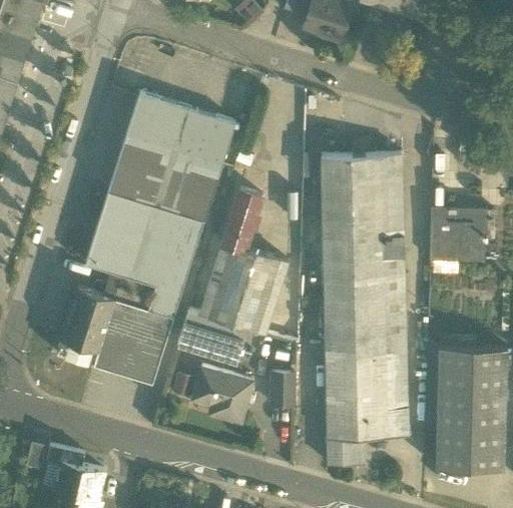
[(0,0),(0,8),(2,0),(44,0),(45,0),(0,0)]
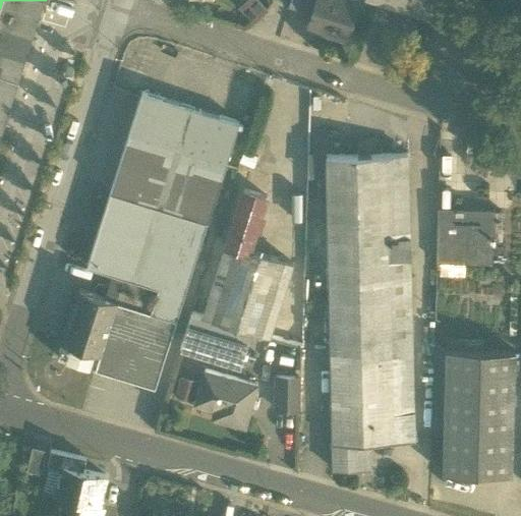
[(0,145),(3,136),(0,134),(0,129),(4,117),(8,118),(46,0),(45,0),(2,0),(0,8),(0,145)]
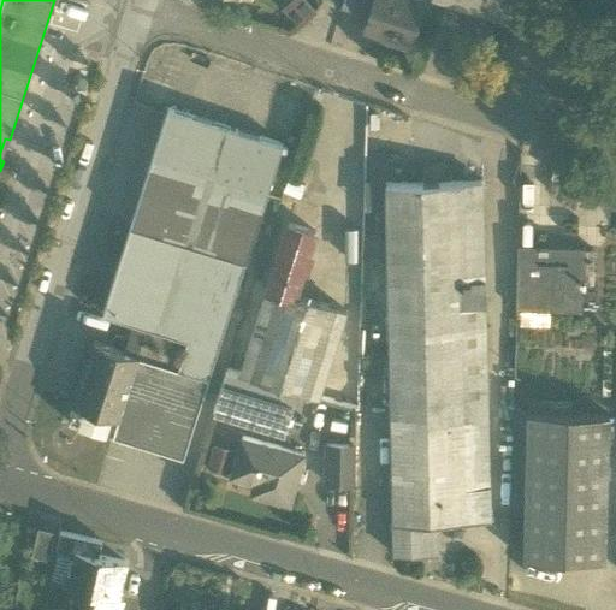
[(300,28),(313,17),(298,0),(295,0),(284,10),(300,28)]
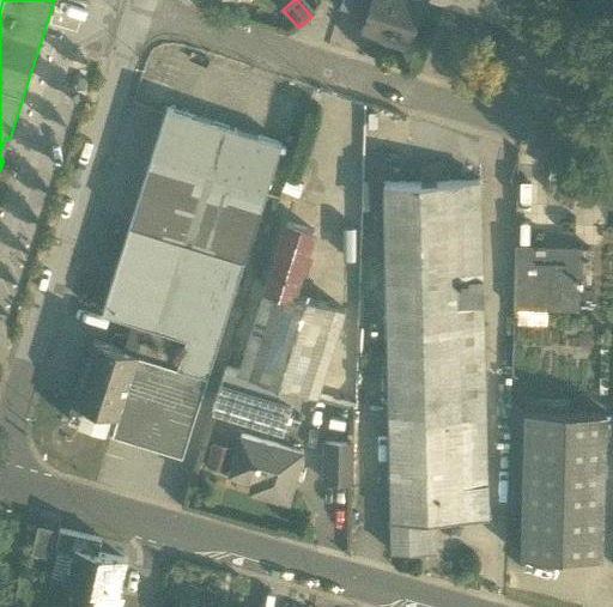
[(343,0),(340,10),(368,18),(374,0),(343,0)]
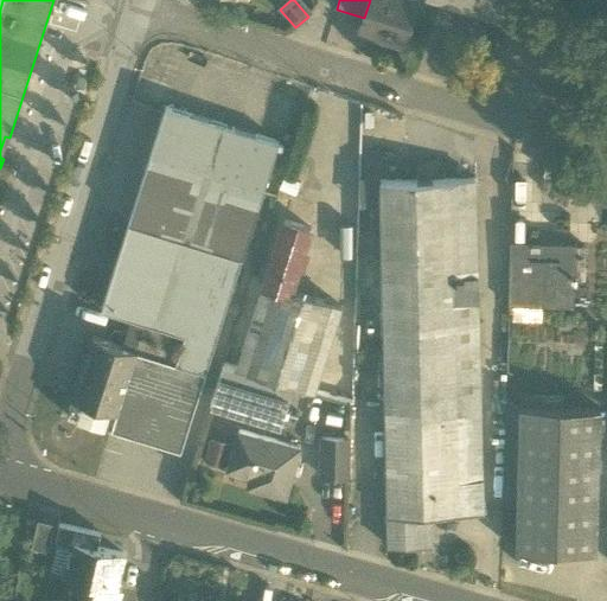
[(359,33),(404,48),(419,4),(408,0),(397,0),(396,5),(381,0),(370,0),(364,18),(359,33)]
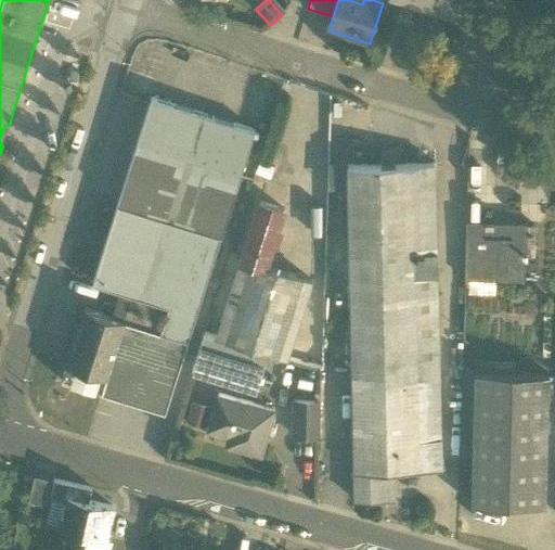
[(405,0),(460,17),(465,0),(405,0)]
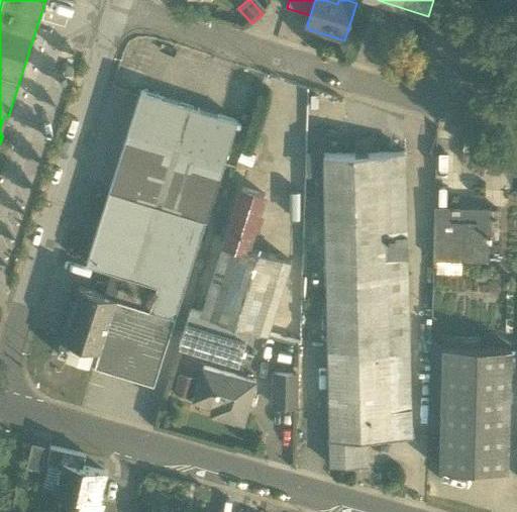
[(140,94),(128,133),(224,164),(237,124),(140,94)]
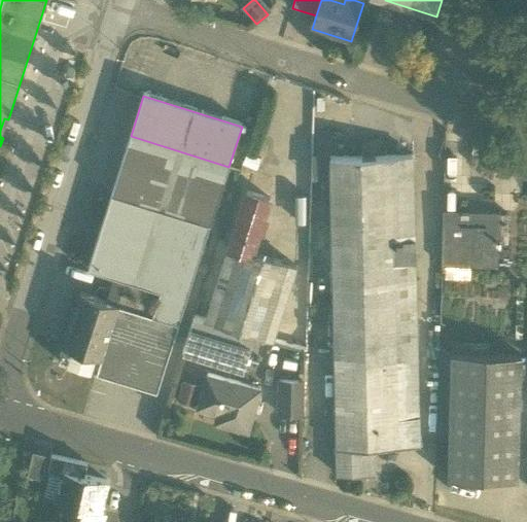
[(518,127),(526,129),(526,112),(523,111),(518,127)]
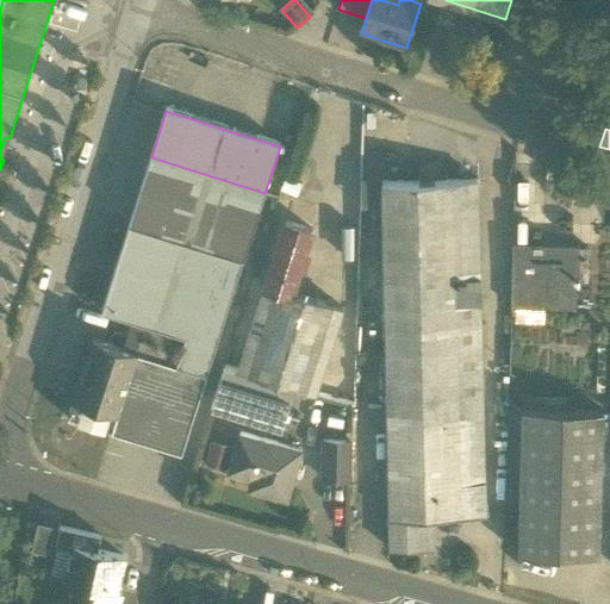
[(0,157),(4,160),(10,138),(5,137),(0,151),(0,157)]
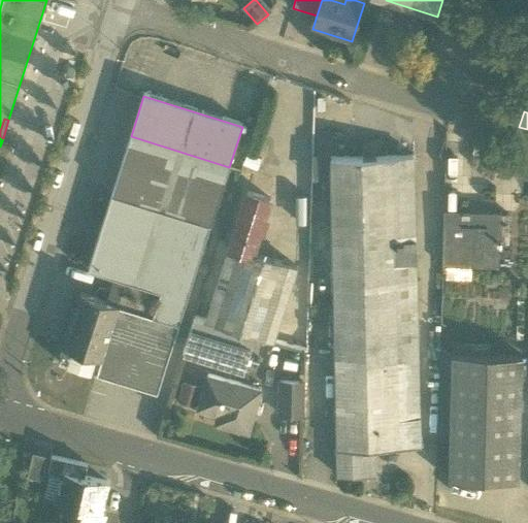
[(210,225),(229,167),(131,136),(112,194),(210,225)]
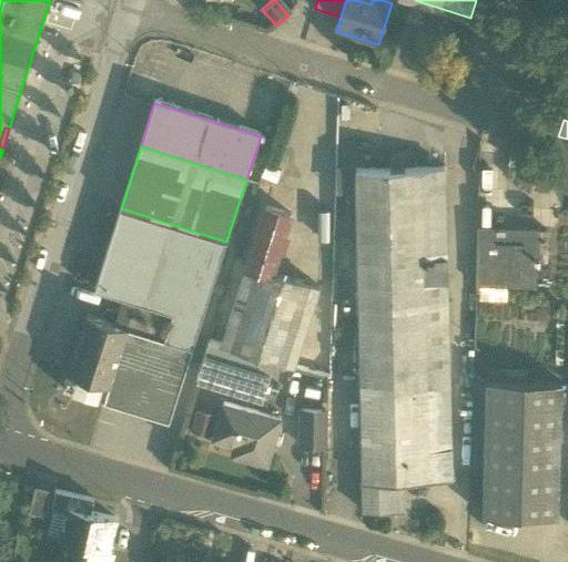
[(357,243),(362,514),(395,514),(395,484),(450,483),(446,172),(357,173),(357,196),(350,196),(351,243),(357,243)]
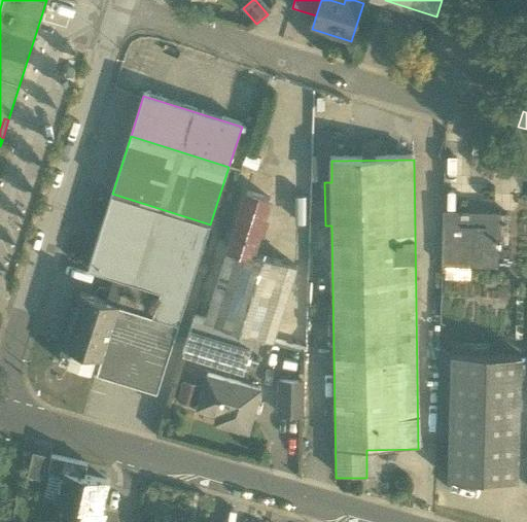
[(178,327),(210,224),(112,194),(88,272),(113,280),(125,284),(160,296),(152,319),(178,327)]
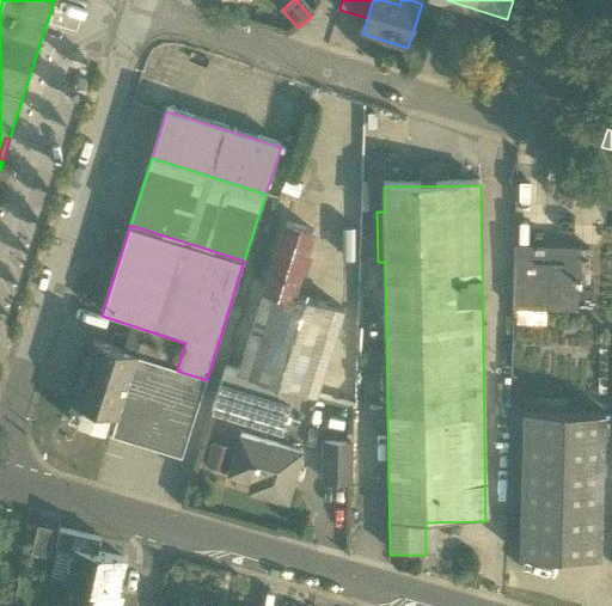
[(265,289),(292,298),(300,270),(303,270),(307,256),(305,255),(312,234),(286,226),(265,289)]
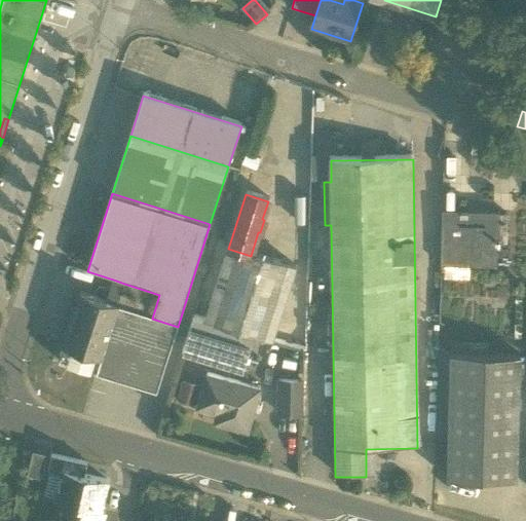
[(440,267),(466,268),(467,213),(442,213),(440,267)]
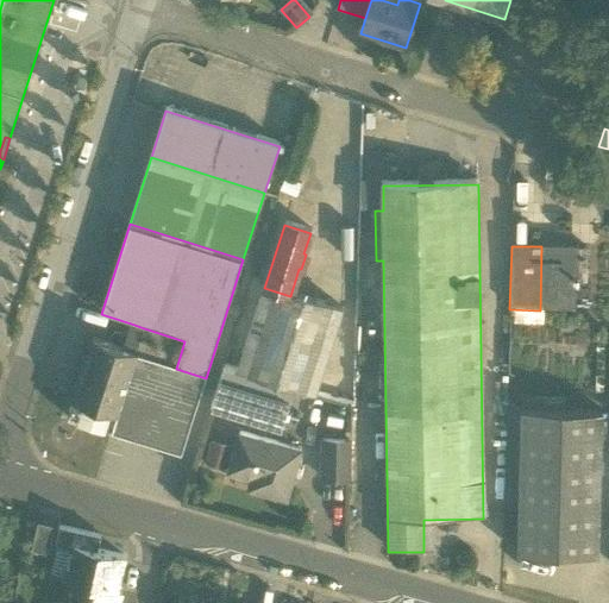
[(576,247),(541,246),(540,311),(575,311),(576,247)]
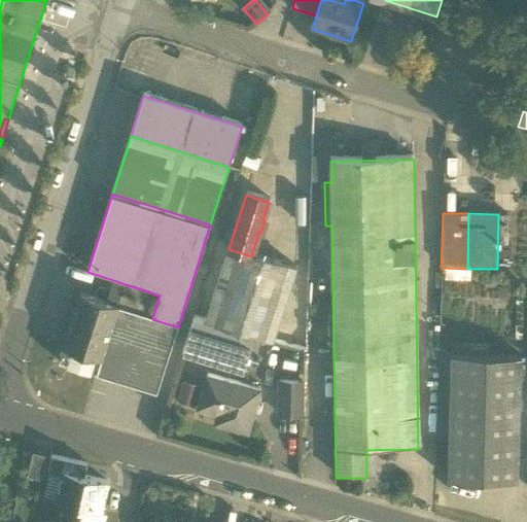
[(206,323),(272,344),(295,271),(295,270),(251,256),(229,249),(206,323)]
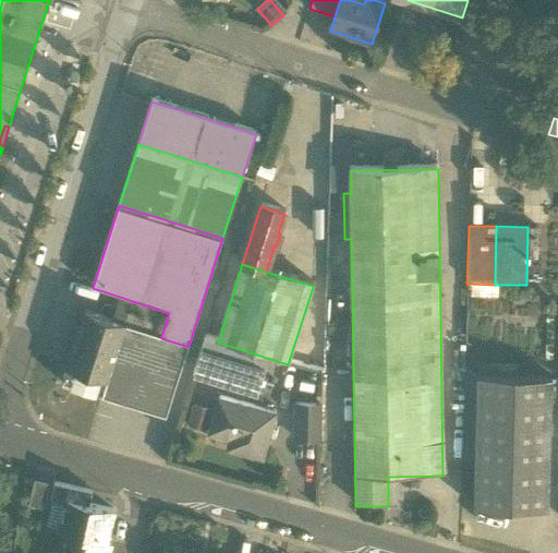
[(132,301),(120,297),(111,322),(124,326),(132,301)]
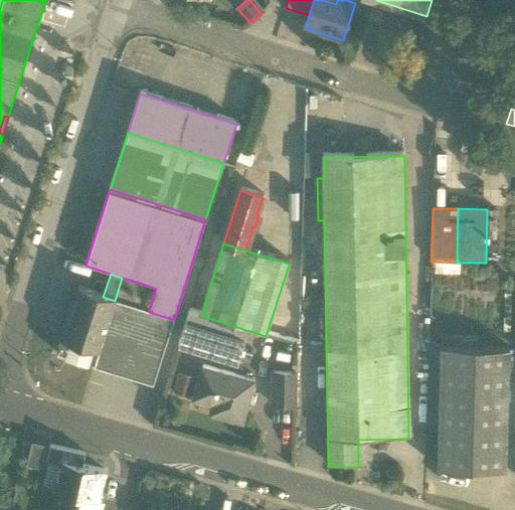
[(116,302),(149,312),(156,289),(122,278),(115,301),(116,301),(116,302)]
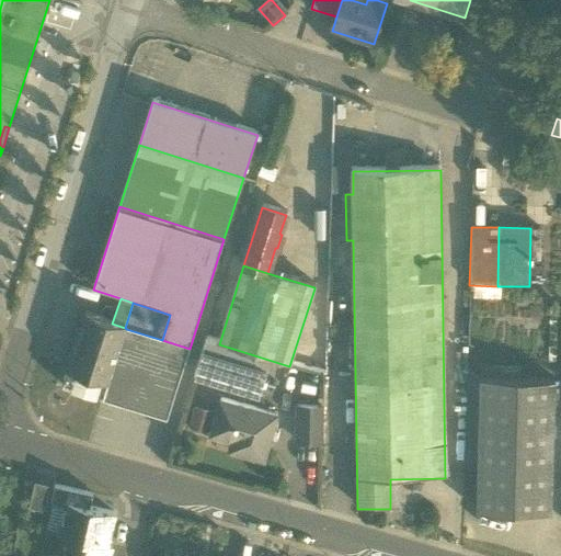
[(107,386),(126,329),(126,328),(125,328),(112,324),(84,315),(67,373),(107,386)]
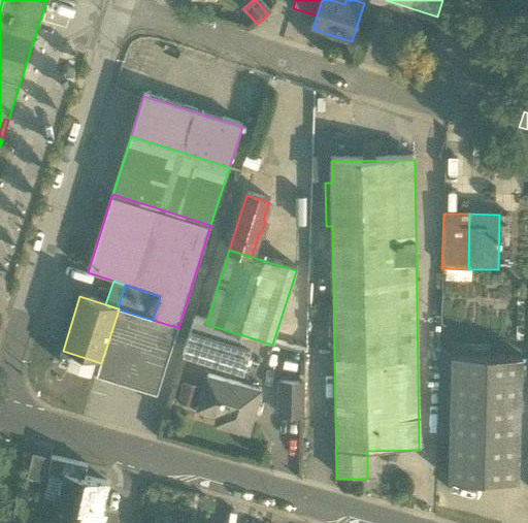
[(157,396),(178,328),(153,320),(119,309),(101,363),(96,378),(157,396)]
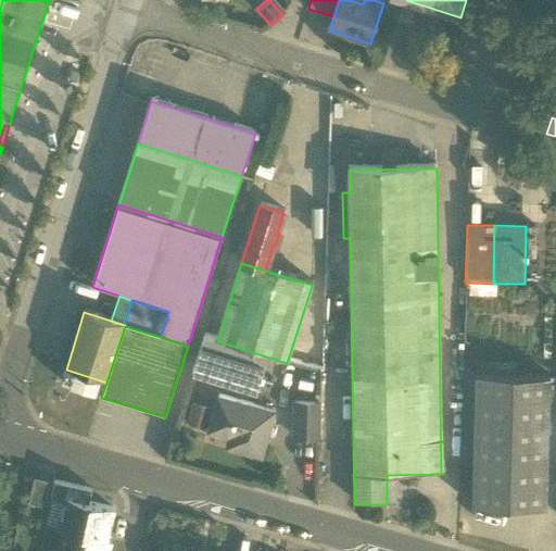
[(192,375),(256,396),(264,370),(200,350),(192,375)]
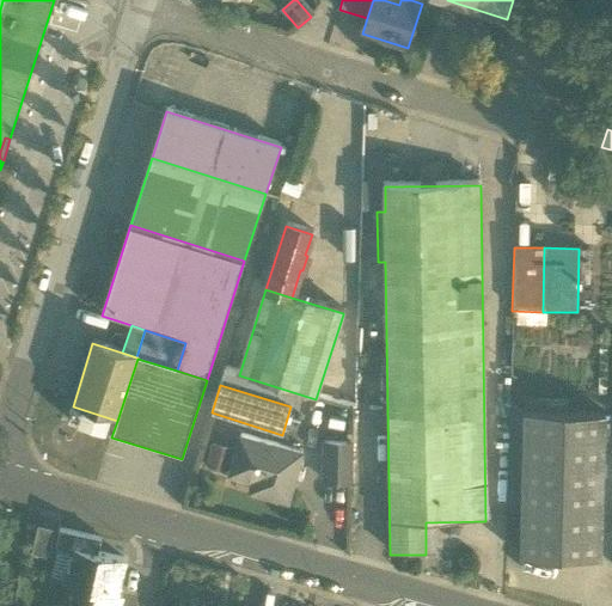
[(67,423),(111,438),(117,421),(73,406),(67,423)]
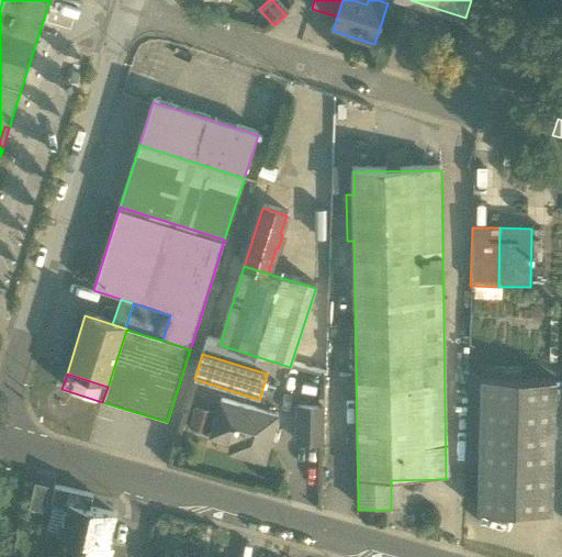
[(481,380),(479,446),(476,513),(551,515),(553,449),(555,382),(481,380)]
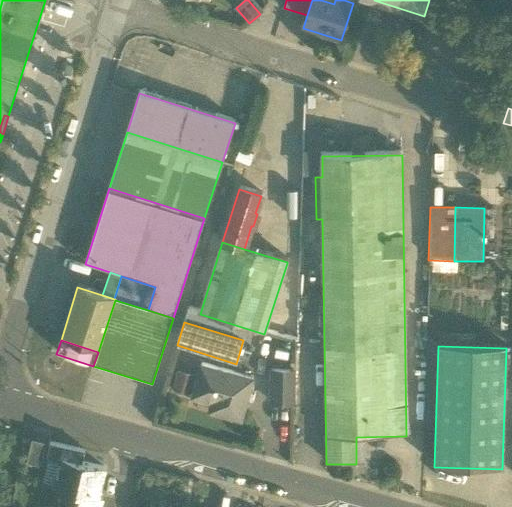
[(219,416),(240,422),(251,381),(201,367),(192,398),(212,403),(221,406),(219,416)]
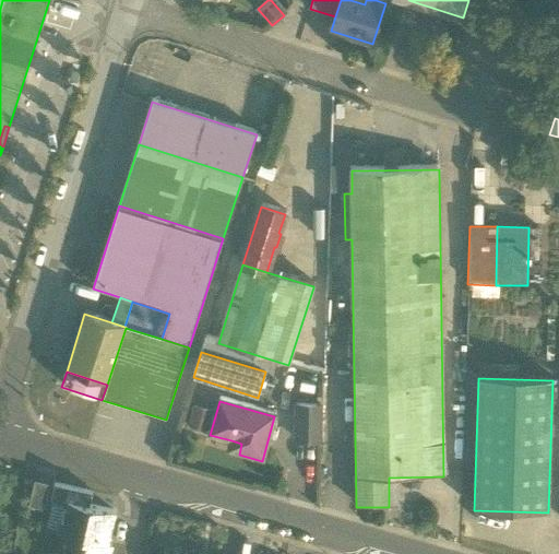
[(195,405),(190,424),(207,428),(213,410),(195,405)]
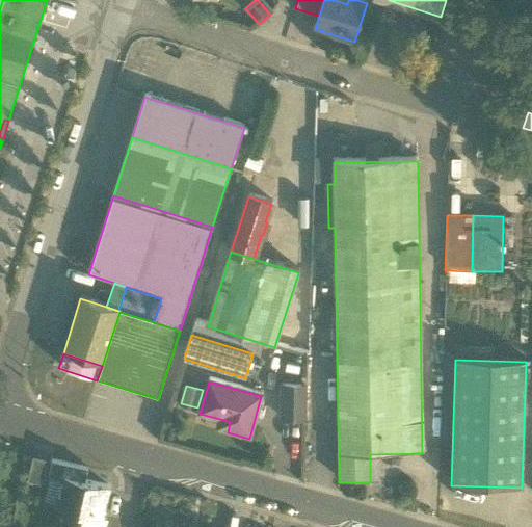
[(281,420),(306,421),(307,388),(282,387),(281,420)]
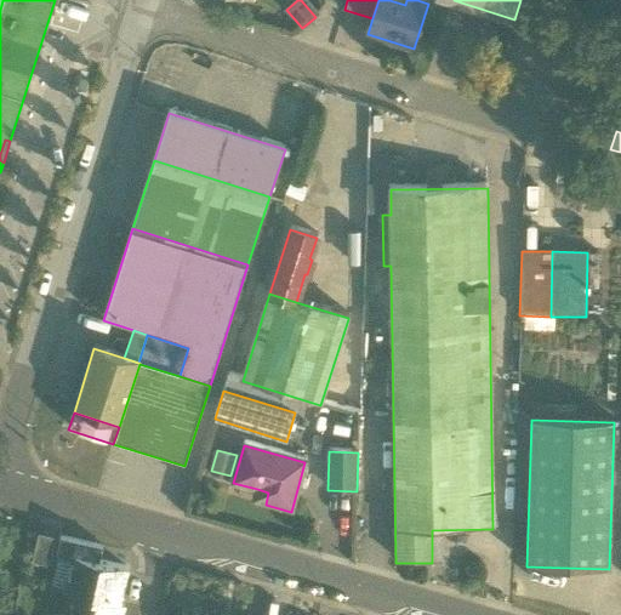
[(255,501),(266,505),(268,493),(257,489),(255,501)]
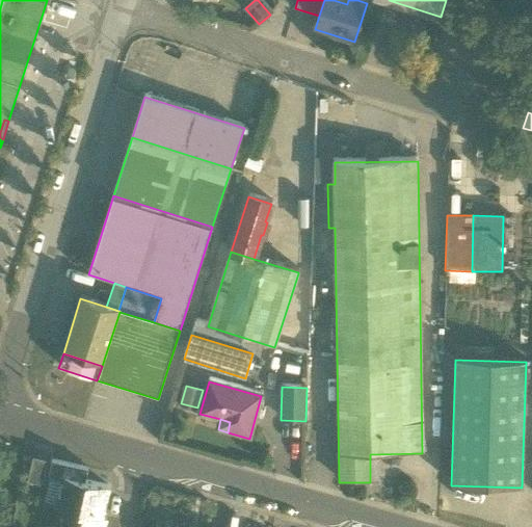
[(33,458),(27,482),(41,486),(47,462),(33,458)]
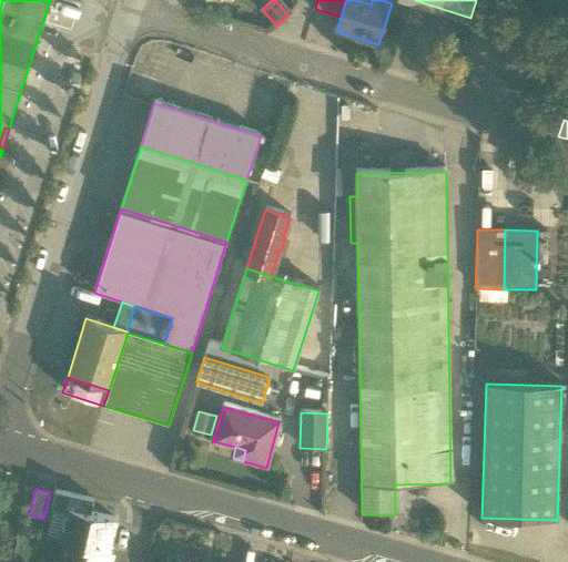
[(68,511),(91,517),(93,503),(54,493),(51,511),(54,511),(67,514),(68,511)]
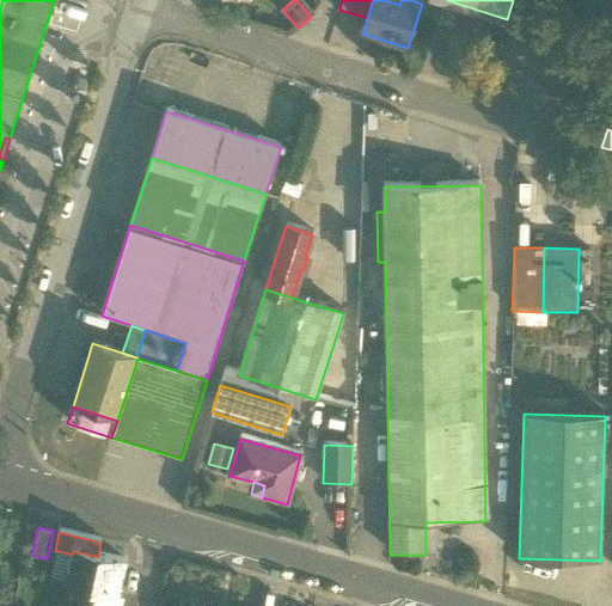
[(53,579),(66,581),(72,555),(59,551),(53,579)]
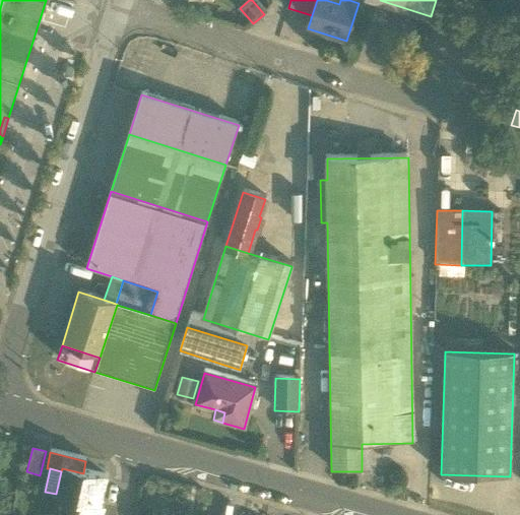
[(59,498),(99,507),(105,478),(83,473),(62,468),(61,471),(56,494),(55,497),(59,498)]
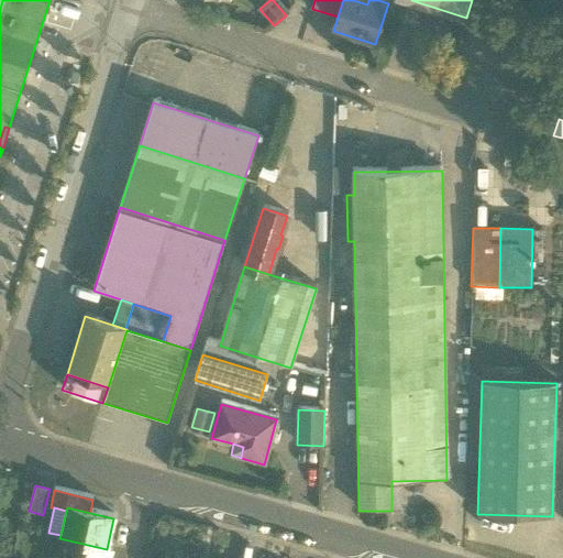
[(109,557),(111,550),(107,549),(64,539),(58,557),(109,557)]
